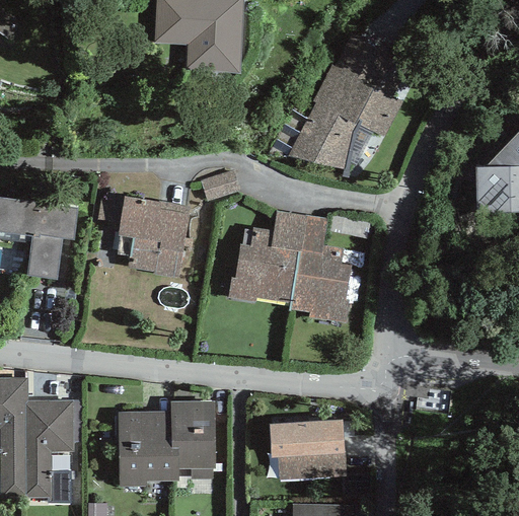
[(244,2),(215,0),(156,0),(153,47),(186,49),(184,75),(239,79),(244,2)]
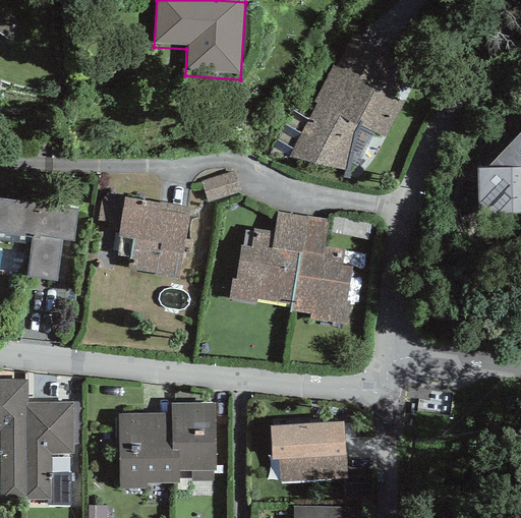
[(321,102),(295,163),(352,174),(363,134),(387,142),(411,75),(352,29),(321,102)]
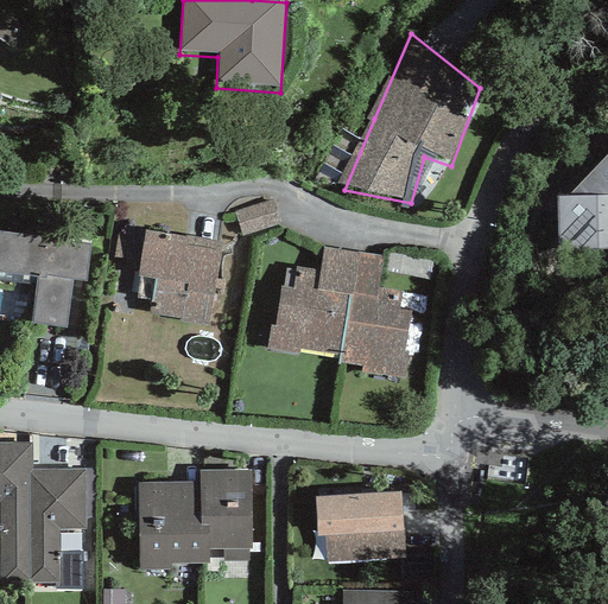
[(607,148),(569,190),(558,190),(559,246),(607,245),(607,148)]
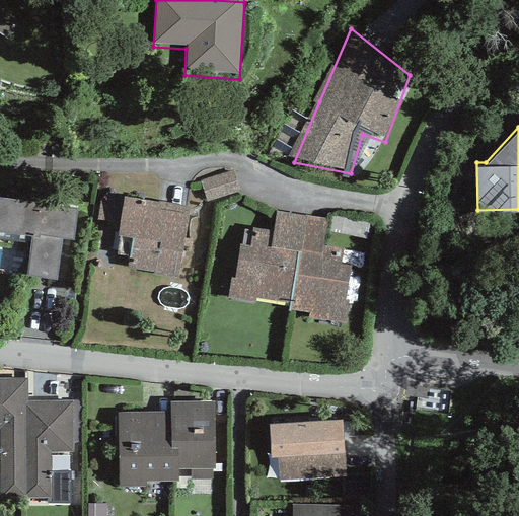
[(211,210),(243,199),(236,180),(205,191),(211,210)]
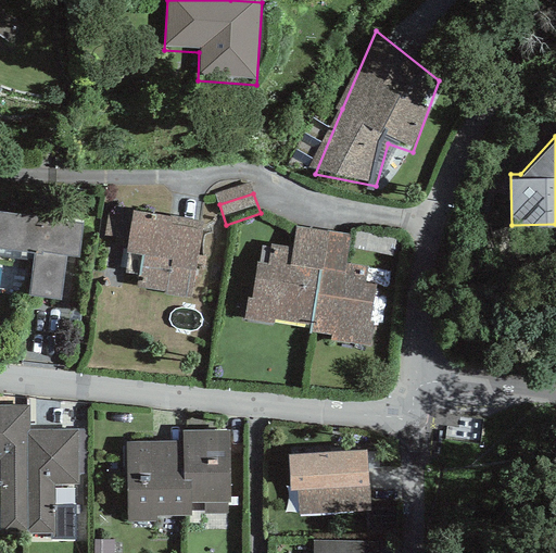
[(84,221),(0,210),(0,247),(34,251),(28,292),(62,297),(67,252),(79,253),(84,221)]
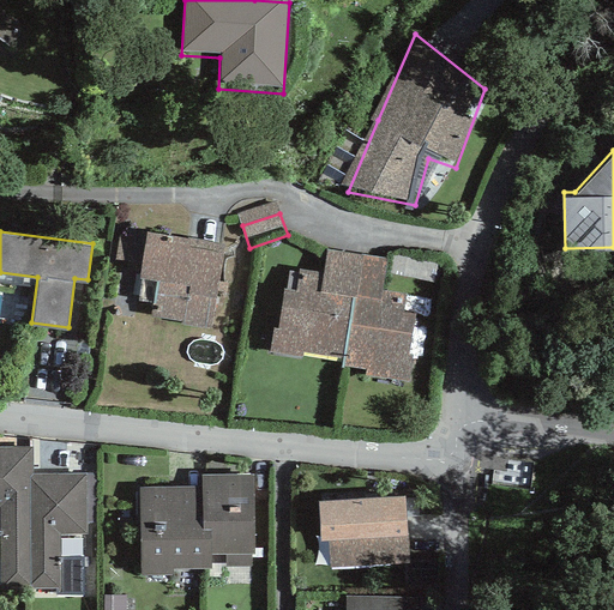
[(146,231),(127,233),(113,261),(144,270),(149,319),(212,326),(223,251),(190,245),(191,237),(146,231)]
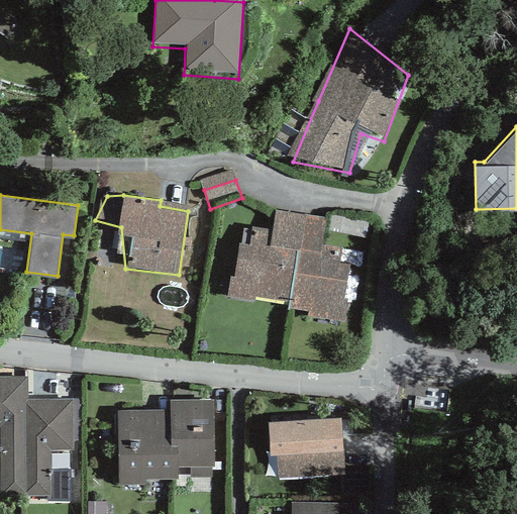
[(238,241),(228,296),(344,317),(354,264),(339,261),(342,247),(321,243),(326,218),(275,209),(271,229),(251,226),(248,243),(238,241)]
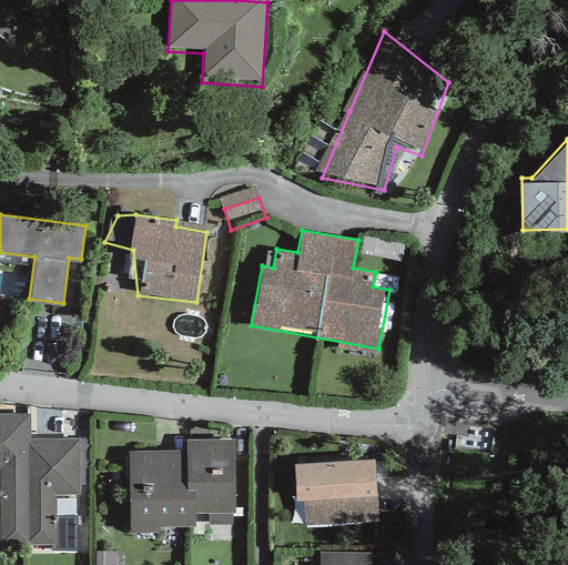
[(31,414),(0,414),(0,545),(56,545),(56,495),(81,495),(80,439),(31,439),(31,414)]
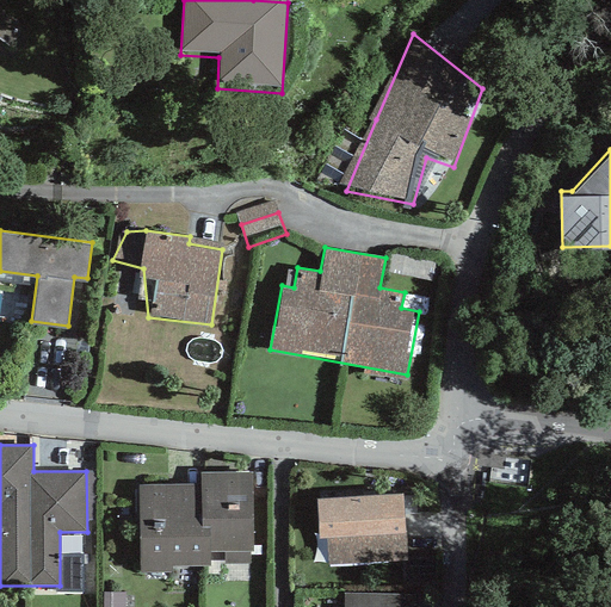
[(199,484),(140,485),(141,571),(172,571),(172,565),(211,565),(210,551),(253,550),(252,471),(199,472),(199,484)]
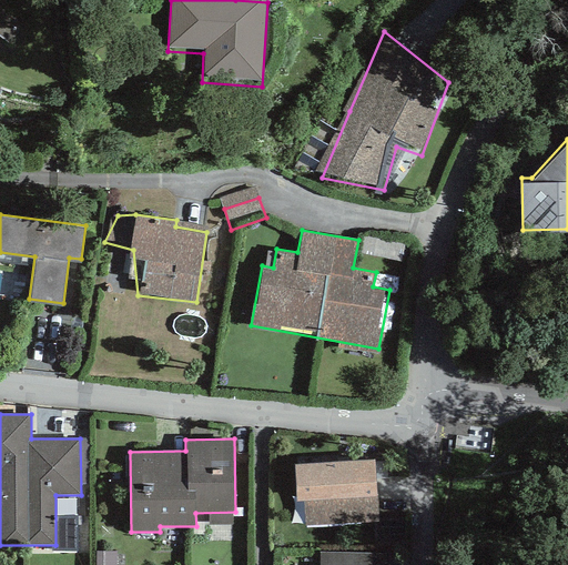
[(373,458),(296,462),(300,526),(376,523),(373,458)]
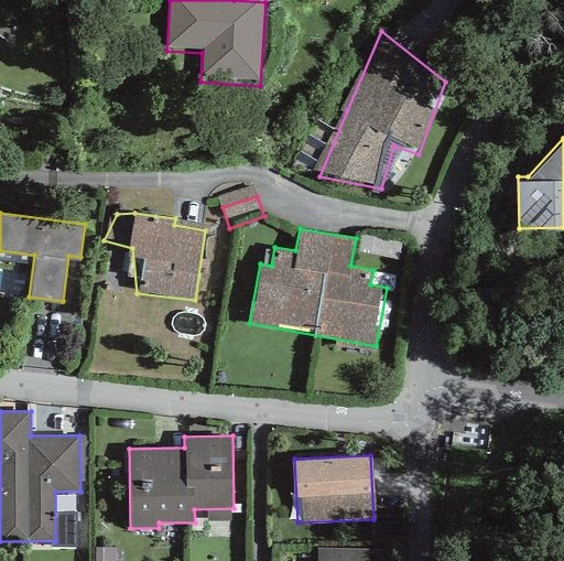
[(386,560),(387,550),(317,549),(316,560),(386,560)]
